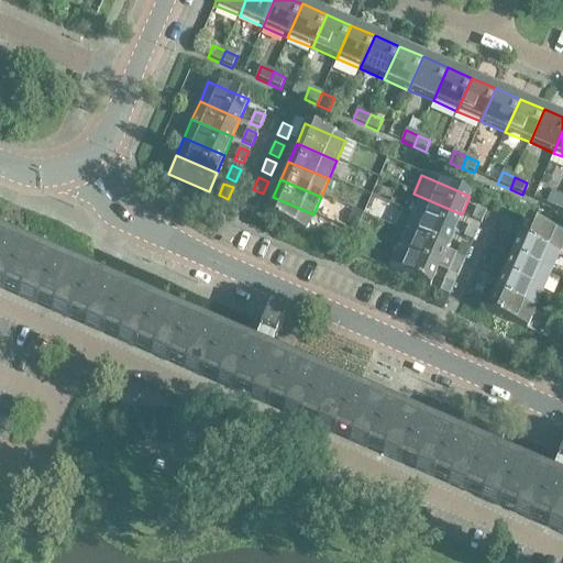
[(558,210),(562,198),(551,192),(545,205),(558,210)]
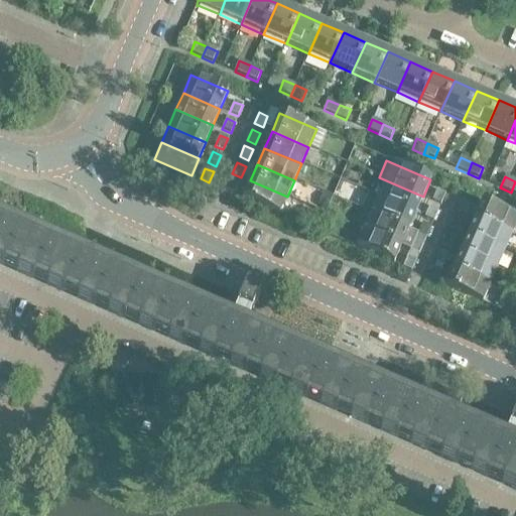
[(239,182),(230,178),(225,189),(234,194),(239,182)]
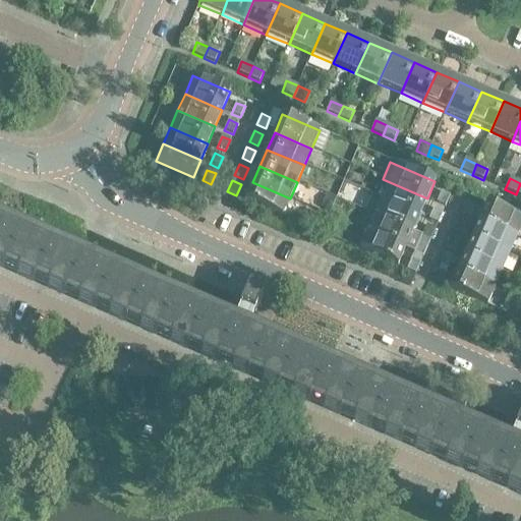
[(282,216),(290,198),(252,182),(245,199),(282,216)]
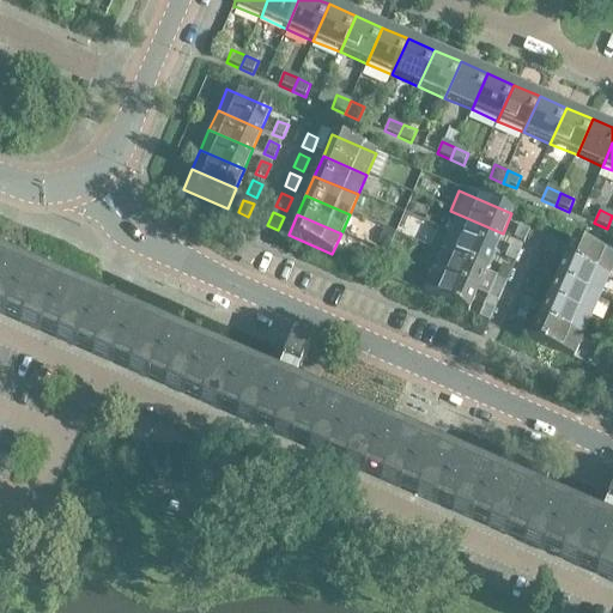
[(503,234),(459,214),(450,235),(495,254),(503,234)]
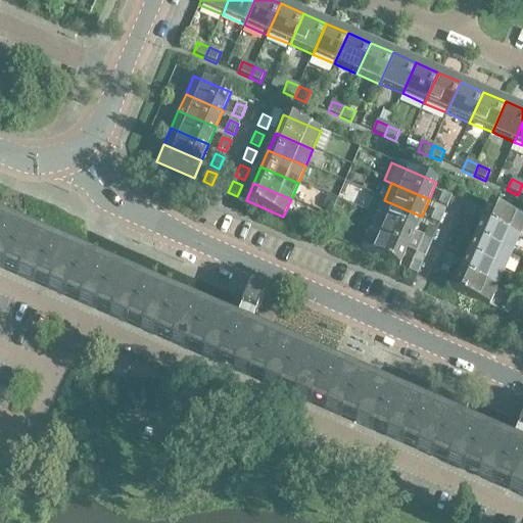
[(438,203),(446,207),(452,196),(443,193),(438,203)]
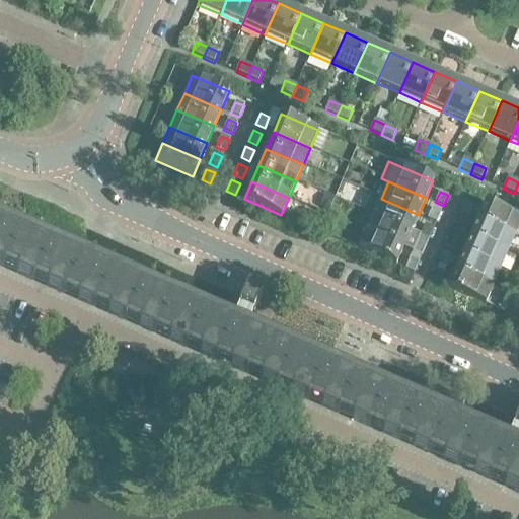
[(325,195),(320,207),(328,211),(334,199),(325,195)]
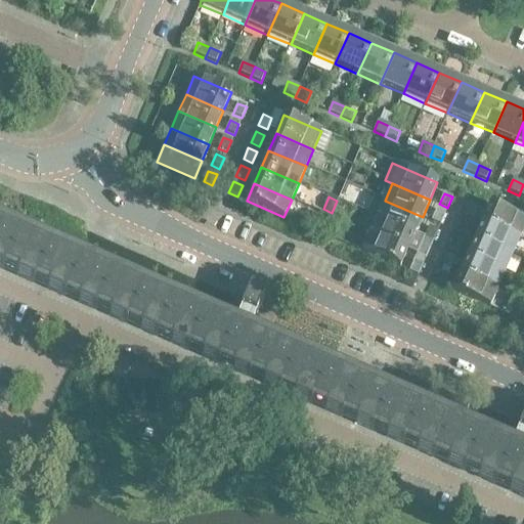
[(415,234),(423,217),(385,201),(378,218),(415,234)]
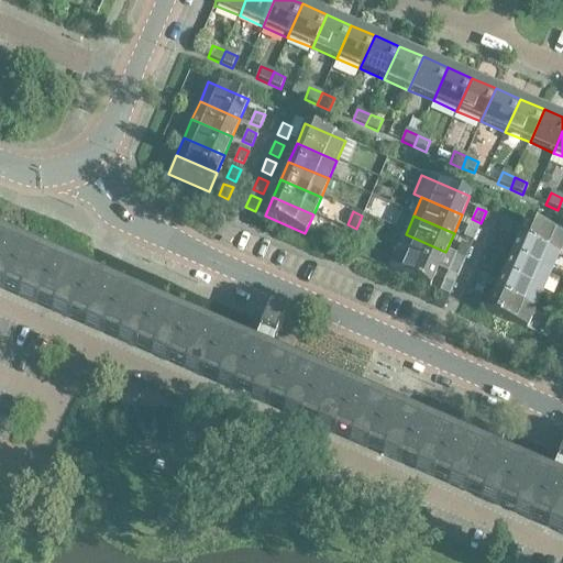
[(514,223),(504,219),(499,231),(508,235),(514,223)]
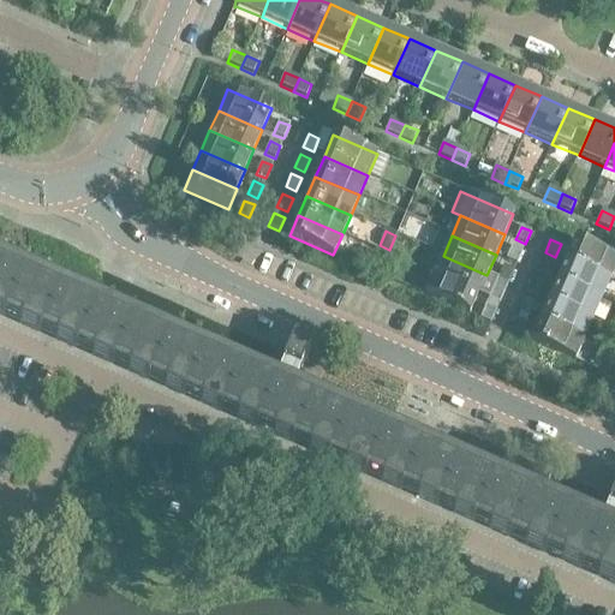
[(614,258),(575,240),(575,242),(566,262),(610,281),(614,269),(614,258)]
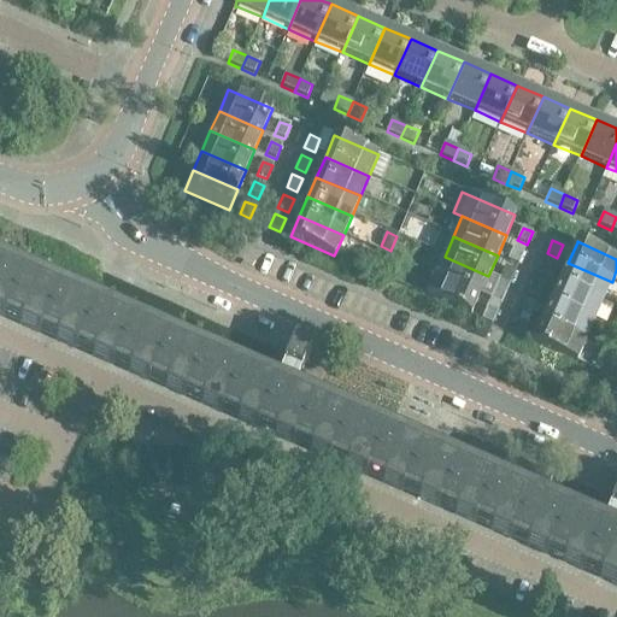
[(509,260),(518,265),(524,252),(513,247),(509,260)]
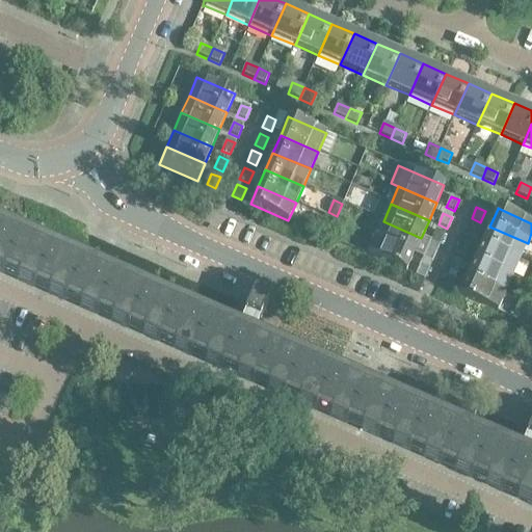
[(240,326),(0,220),(0,272),(531,505),(531,423),(526,437),(526,439),(522,449),(255,333),(260,322),(269,300),(254,294),(245,315),(245,316),(240,326)]
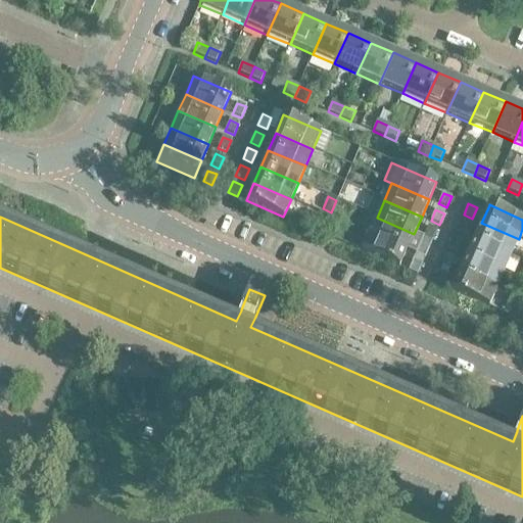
[(426,245),(429,240),(423,238),(414,234),(377,218),(369,234),(407,250),(425,258),(429,247),(426,245)]
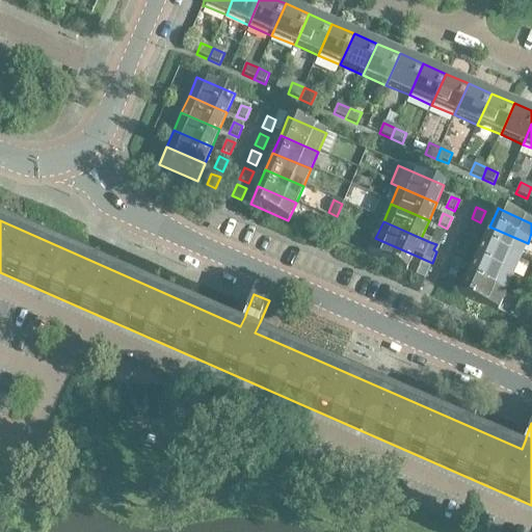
[(477,229),(469,224),(463,236),(473,239),(477,229)]
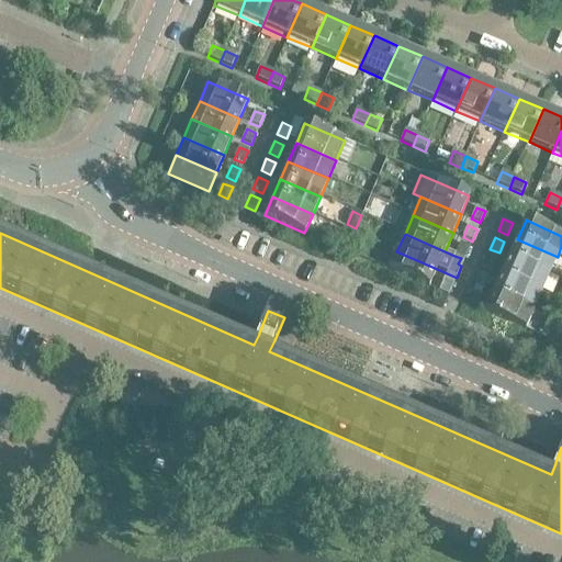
[(549,274),(558,257),(517,239),(509,257),(549,274)]
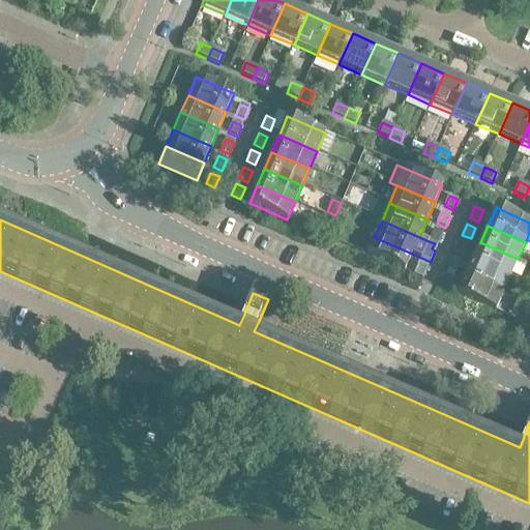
[(429,241),(435,243),(438,244),(443,233),(434,230),(429,241)]
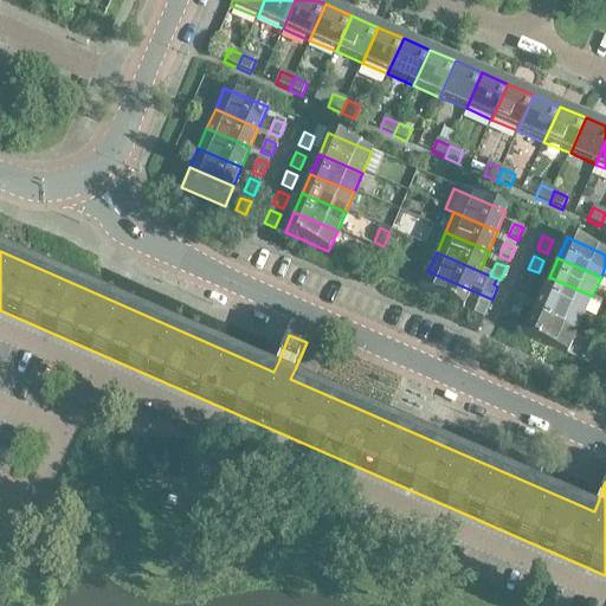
[(463,310),(471,290),(427,271),(419,291),(463,310)]
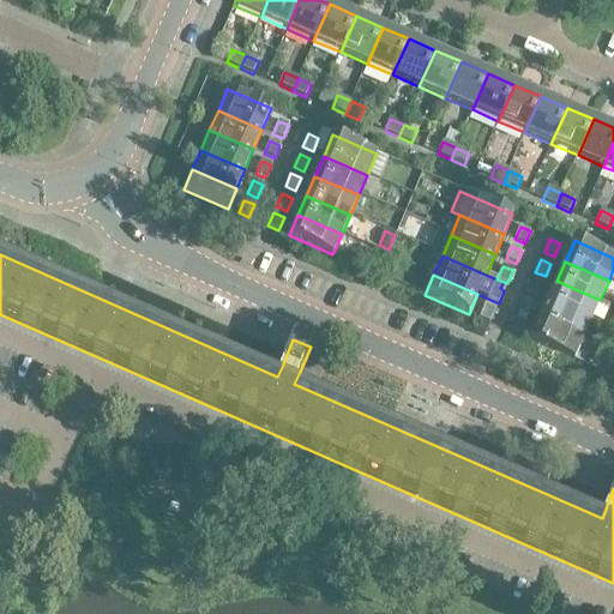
[(542,283),(533,278),(527,292),(536,296),(542,283)]
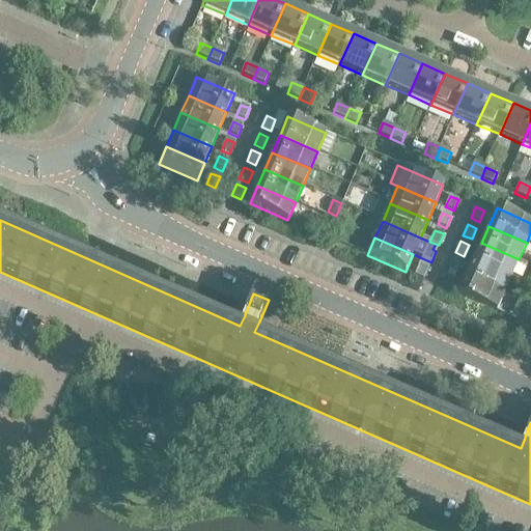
[(511,277),(519,259),(481,243),(474,260),(511,277)]
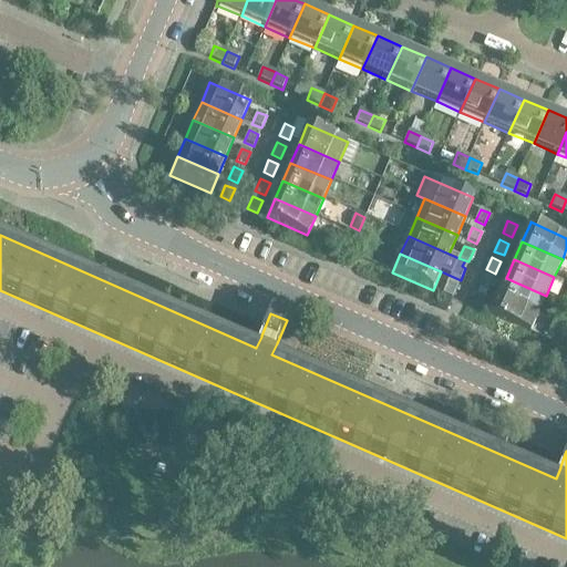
[(493,280),(484,276),(478,288),(487,291),(493,280)]
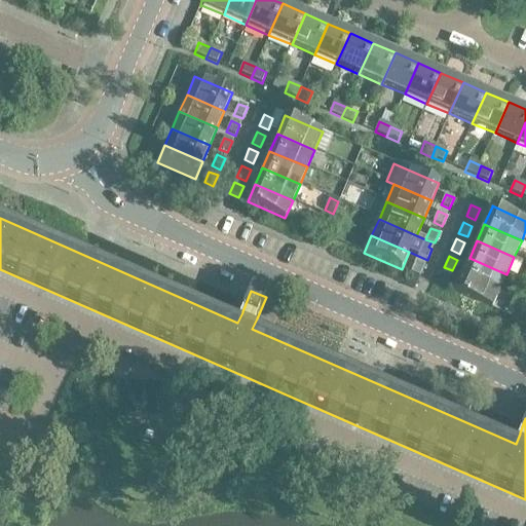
[(499,292),(506,274),(470,258),(461,274),(499,292)]
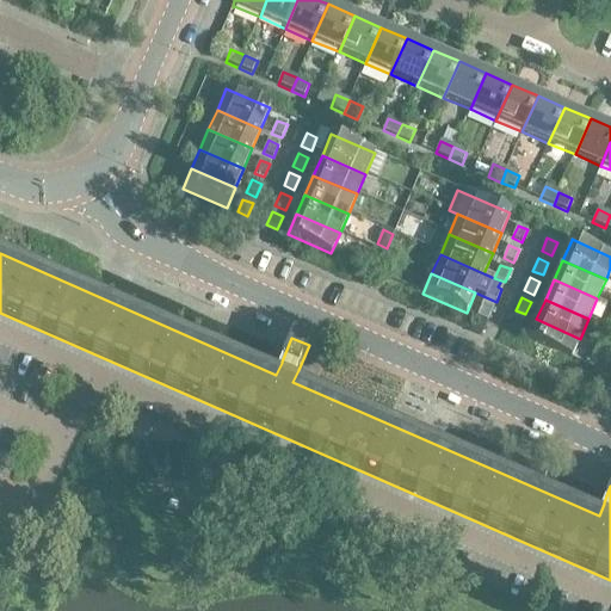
[(477,316),(487,321),(493,308),(483,304),(477,316)]
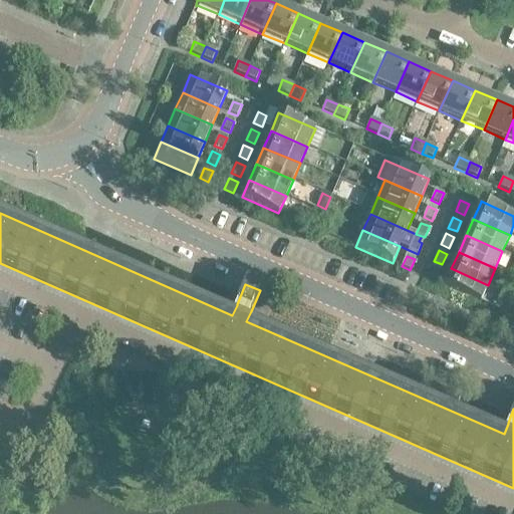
[(427,277),(435,281),(440,270),(431,266),(427,277)]
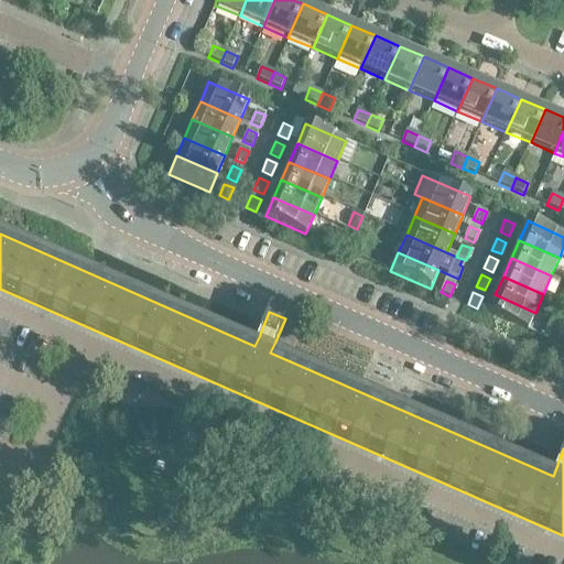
[(528,331),(535,313),(495,294),(487,313),(528,331)]
